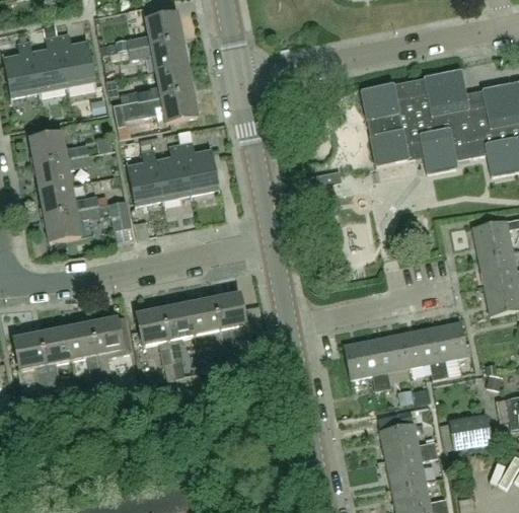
[(129,49),(182,39),(177,13),(145,19),(149,37),(127,41),(129,49)]
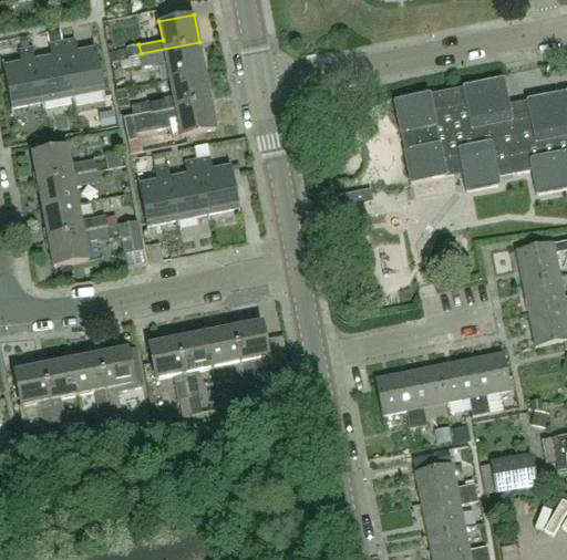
[(63,38),(73,92),(104,85),(96,44),(79,48),(75,34),(63,38)]
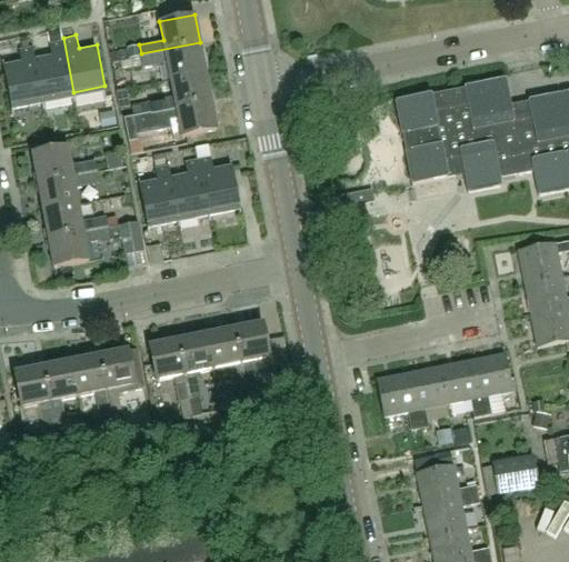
[(53,53),(36,57),(43,98),(73,92),(63,38),(50,40),(53,53)]
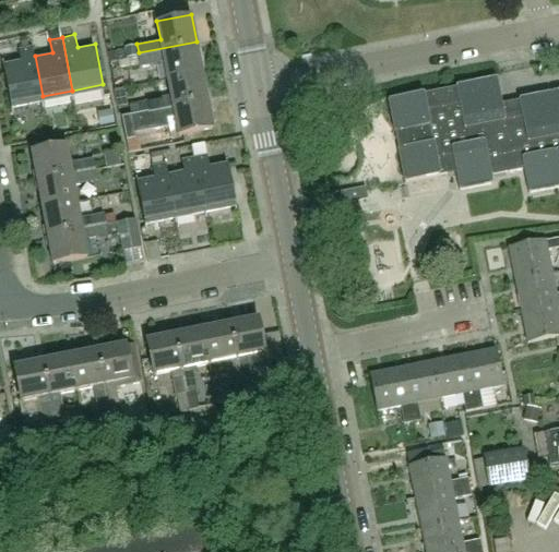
[(202,69),(197,42),(139,52),(141,64),(164,59),(167,75),(202,69)]
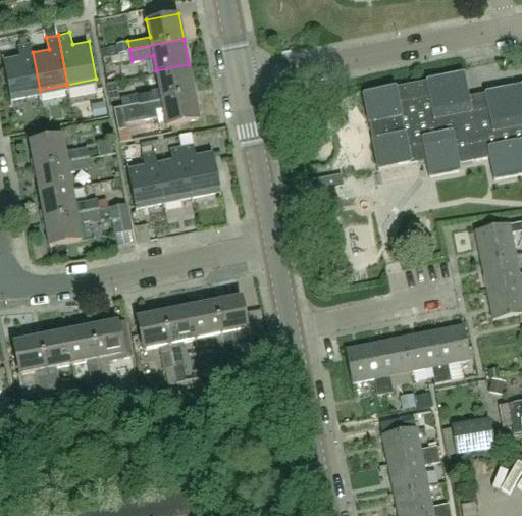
[(10,95),(40,90),(33,52),(31,40),(18,42),(20,54),(3,57),(10,95)]
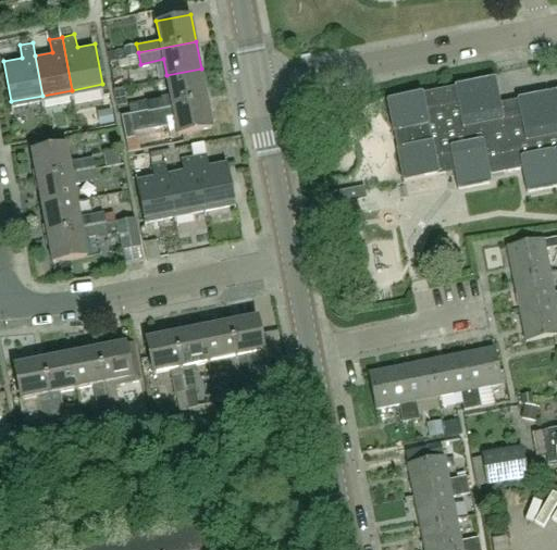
[(206,96),(201,69),(166,75),(170,94),(147,98),(149,107),(206,96)]
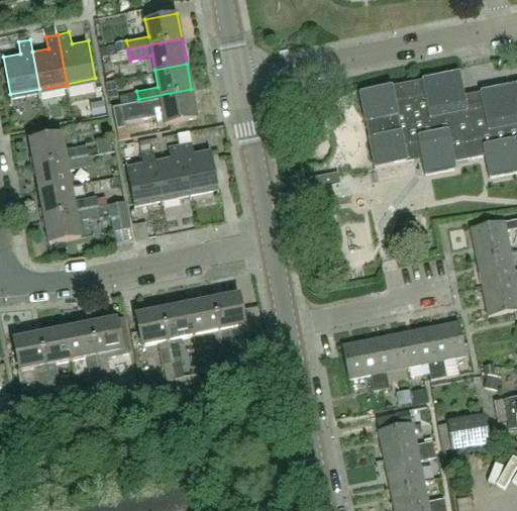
[(359,90),(364,107),(375,166),(406,160),(406,158),(421,156),(424,173),(455,167),(454,160),(484,155),(488,176),(516,170),(516,83),(480,91),(481,91),(464,94),(459,71),(422,78),(422,79),(392,85),(392,84),(359,90)]
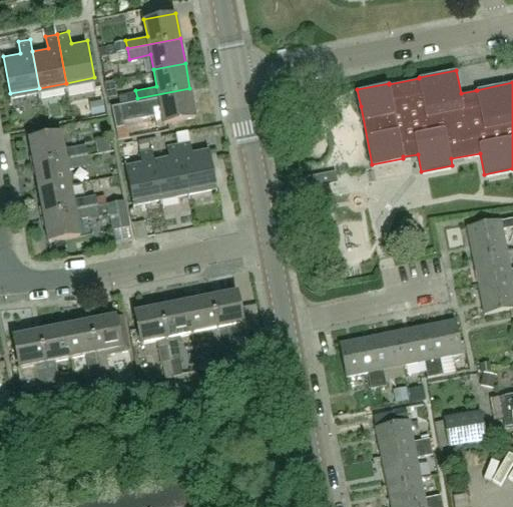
[(154,113),(153,106),(160,104),(163,120),(194,114),(189,88),(137,98),(137,99),(111,104),(115,126),(125,124),(124,119),(154,113)]
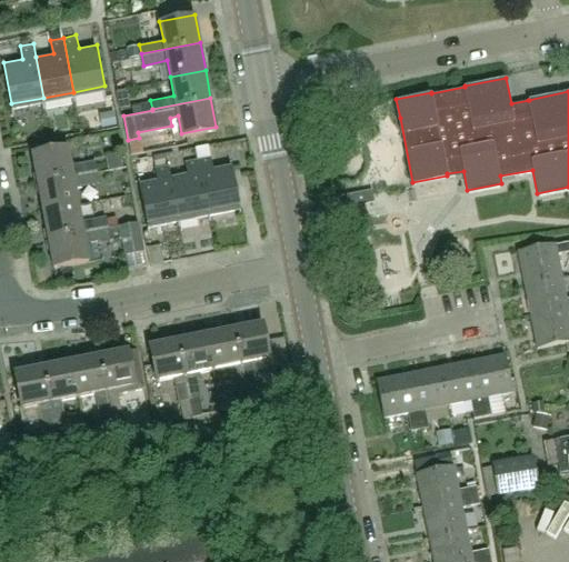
[(115,108),(100,111),(102,124),(117,121),(115,108)]
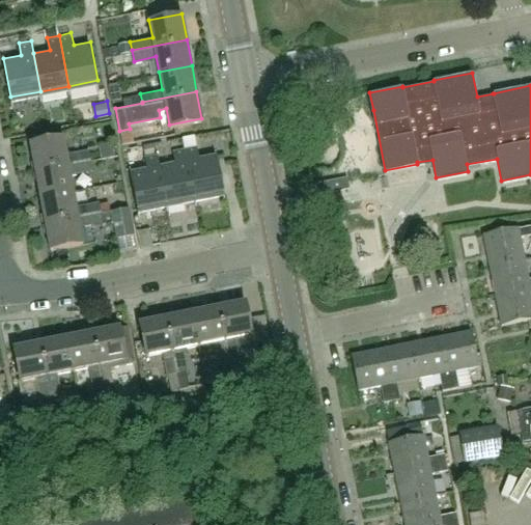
[(197,144),(195,132),(195,131),(183,133),(185,146),(197,144)]
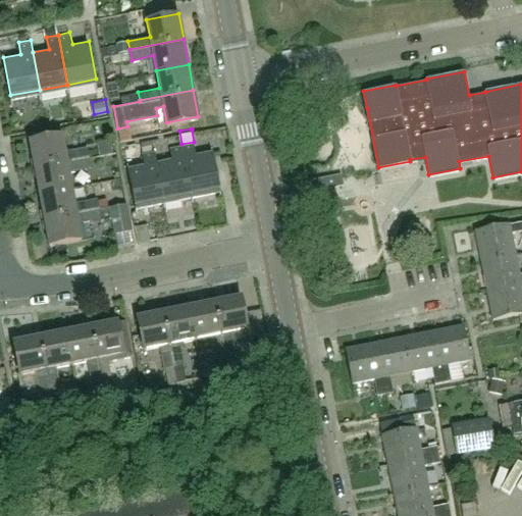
[(32,139),(36,164),(91,155),(89,145),(67,149),(64,133),(32,139)]
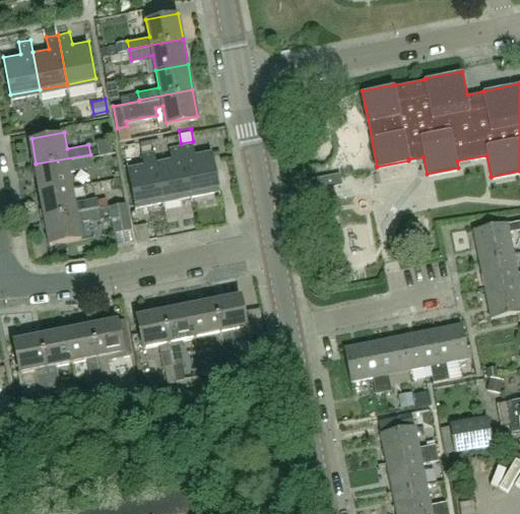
[(193,141),(182,143),(181,143),(191,193),(219,188),(212,149),(196,152),(193,141)]
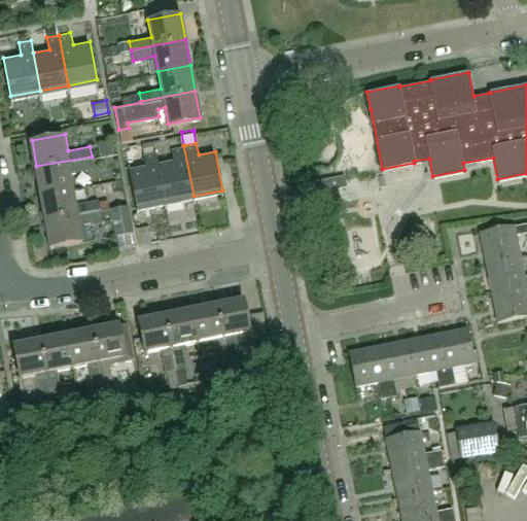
[(157,163),(165,201),(194,196),(183,145),(172,147),(175,160),(159,163),(157,163)]
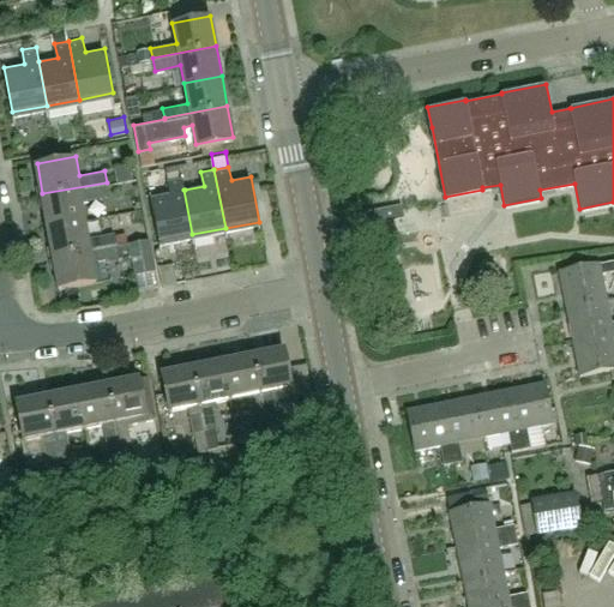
[(184,190),(185,190),(181,175),(168,178),(170,192),(150,196),(158,241),(192,234),(184,190)]
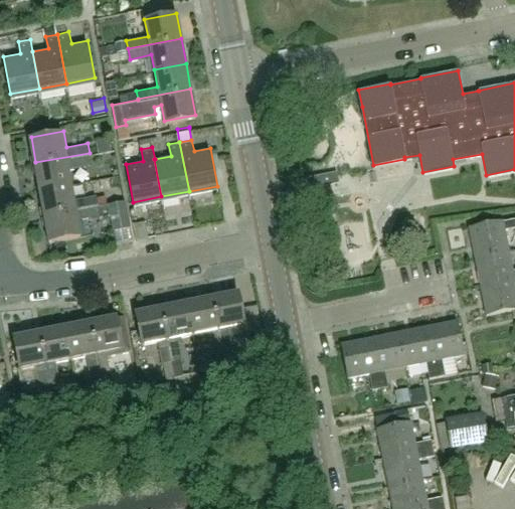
[(40,188),(71,182),(68,166),(92,162),(91,160),(90,153),(35,162),(40,188)]
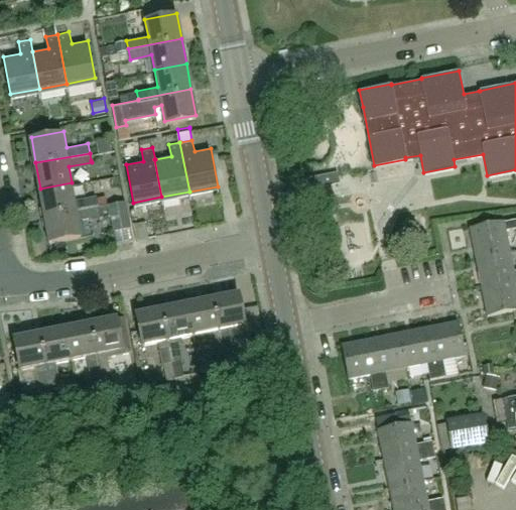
[(338,167),(332,168),(305,173),(309,198),(321,195),(319,182),(340,178),(338,167)]
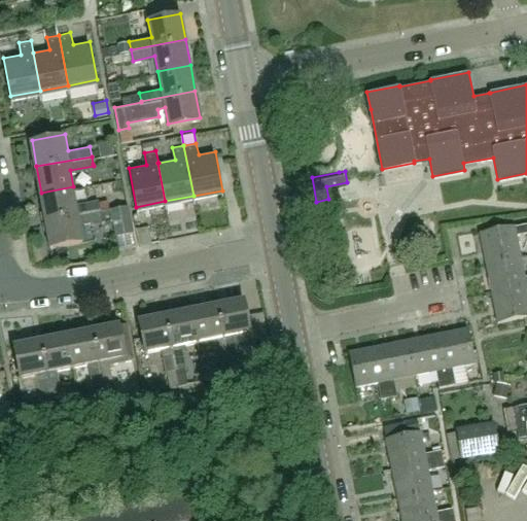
[(76,203),(73,186),(41,193),(45,218),(101,209),(99,199),(76,203)]
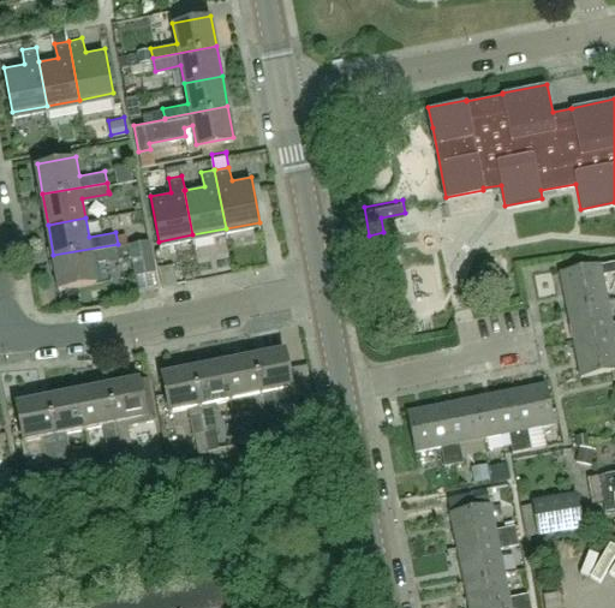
[(133,273),(154,269),(148,238),(129,242),(131,255),(133,273)]
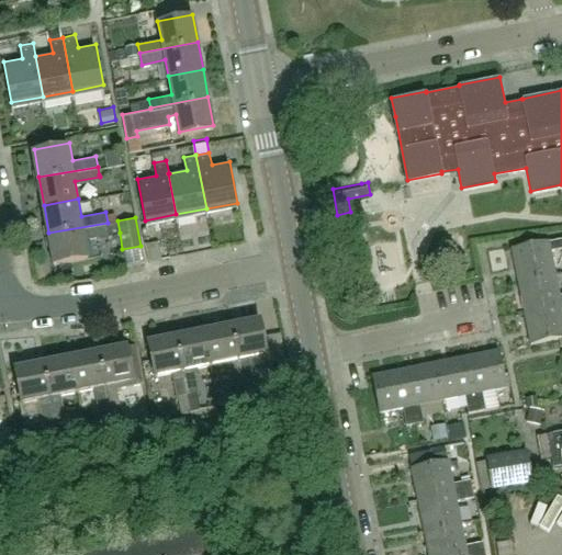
[(117,221),(108,223),(48,233),(54,261),(88,255),(85,237),(107,233),(108,235),(120,233),(117,221)]
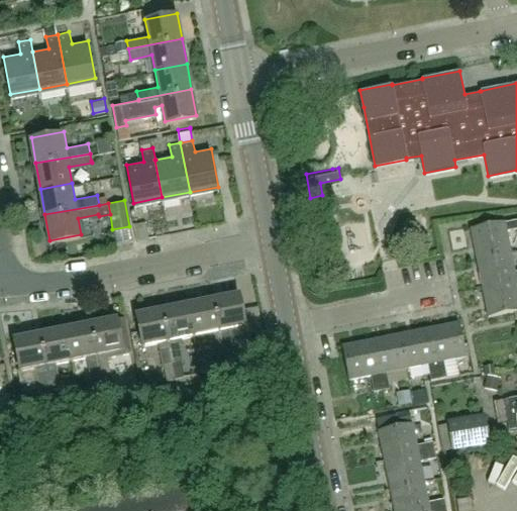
[(516,217),(471,227),(477,256),(511,248),(507,228),(516,225),(516,217)]
